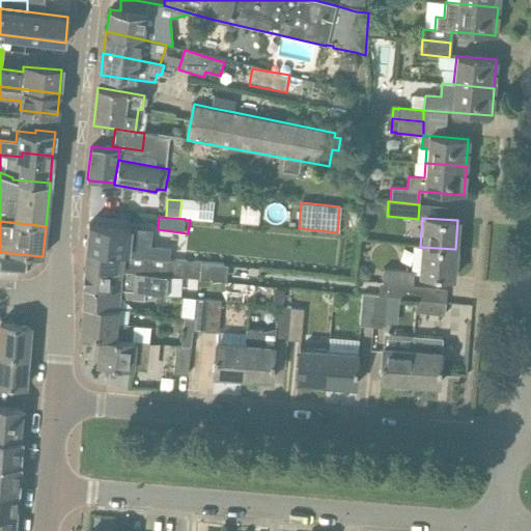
[(85,249),(128,254),(131,228),(88,224),(85,249)]
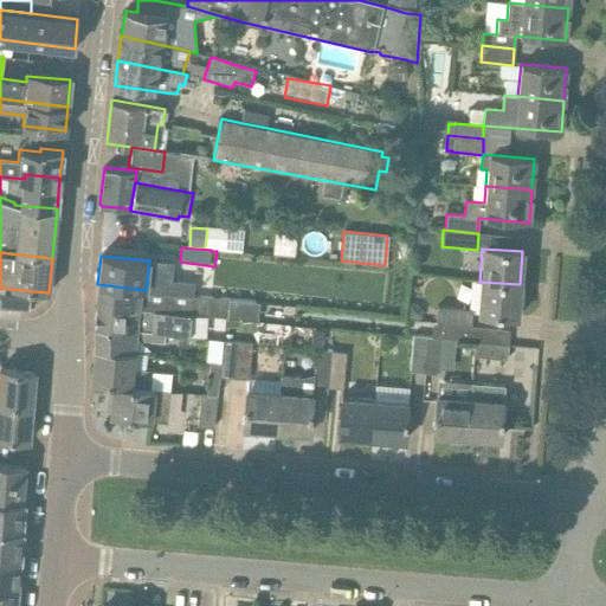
[(479,282),(477,314),(516,317),(520,284),(479,282)]
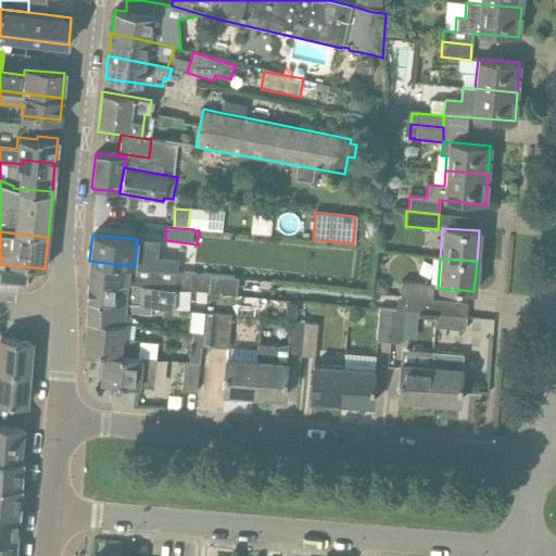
[(88,281),(175,289),(231,294),(234,277),(182,273),(134,266),(89,261),(88,281)]
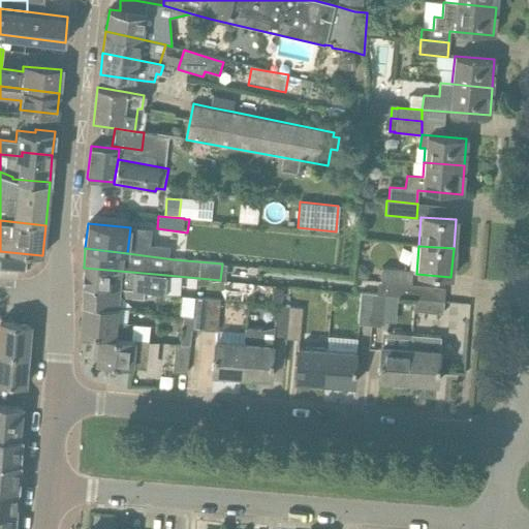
[(3,256),(2,266),(27,268),(28,258),(3,256)]
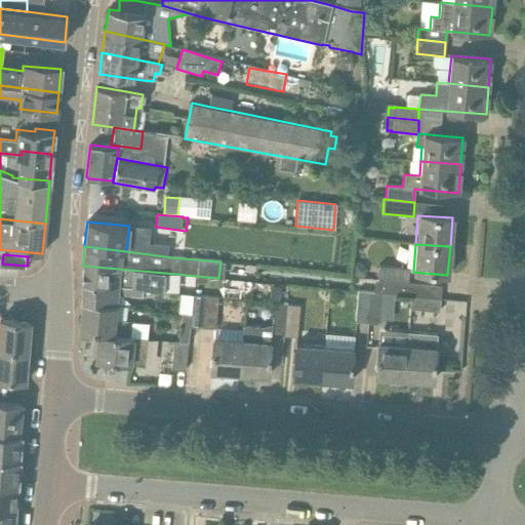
[(119,287),(143,289),(163,291),(165,273),(83,266),(82,283),(119,287)]
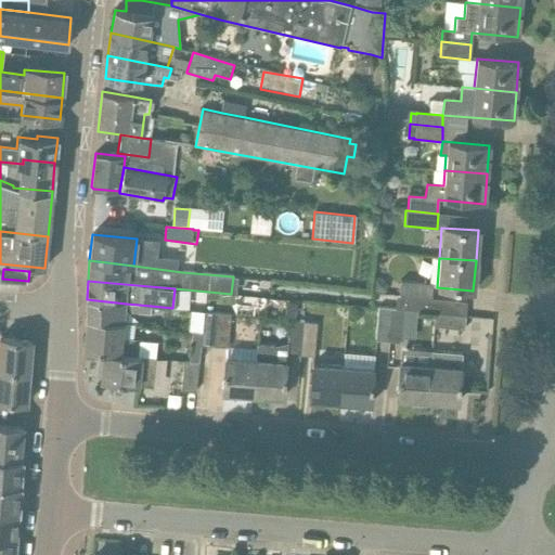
[(398,297),(430,300),(433,284),(400,282),(398,297)]
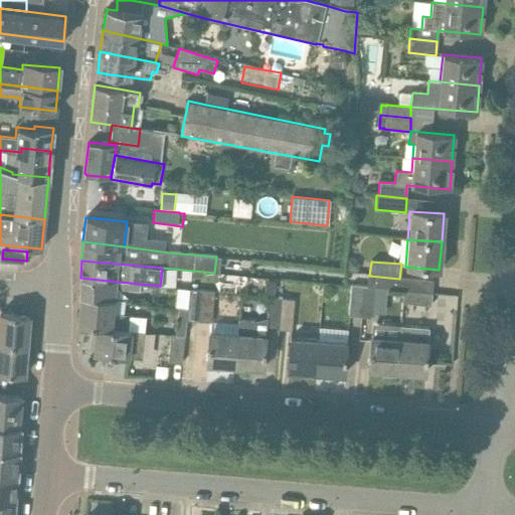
[(432,293),(433,282),(399,279),(369,276),(368,287),(375,288),(403,291),(432,293)]
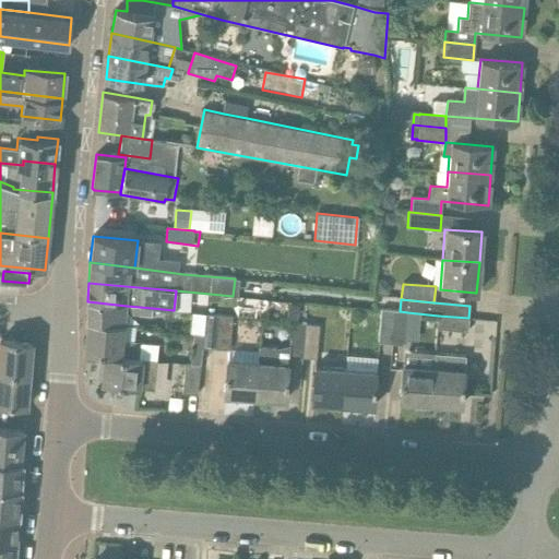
[(125,325),(126,314),(127,306),(87,301),(85,322),(86,322),(125,325)]
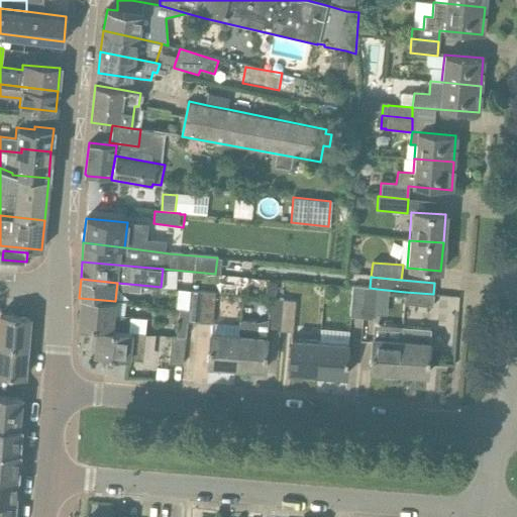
[(140,285),(117,283),(116,291),(139,293),(140,285)]
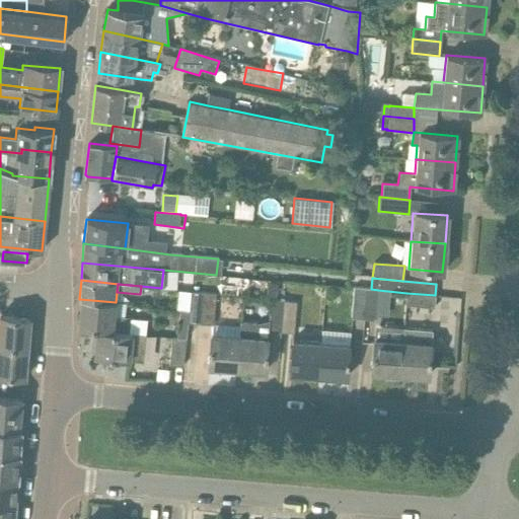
[(351,318),(363,320),(366,289),(353,288),(351,318)]
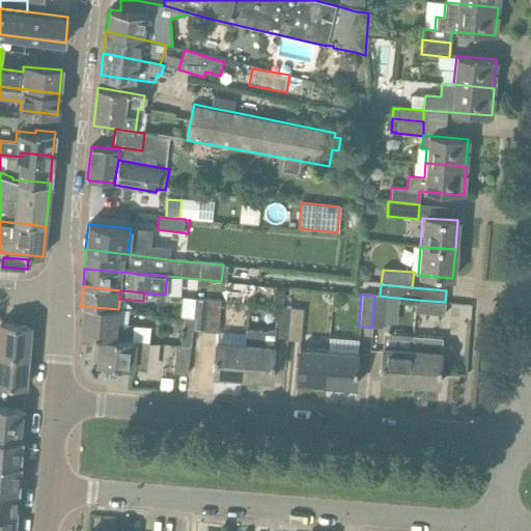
[(371,328),(385,329),(387,297),(380,296),(374,296),(371,328)]
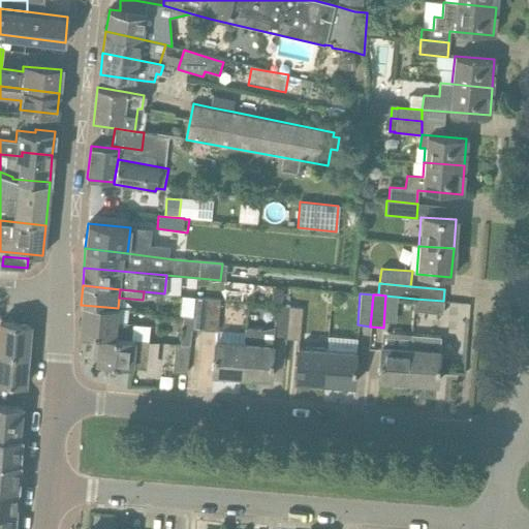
[(192,330),(205,331),(207,299),(194,298),(192,330)]
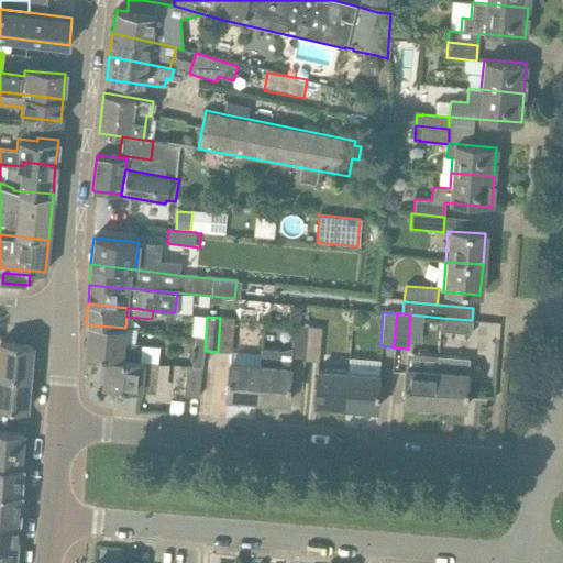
[(220,318),(218,352),(229,352),(232,353),(234,319),(220,318)]
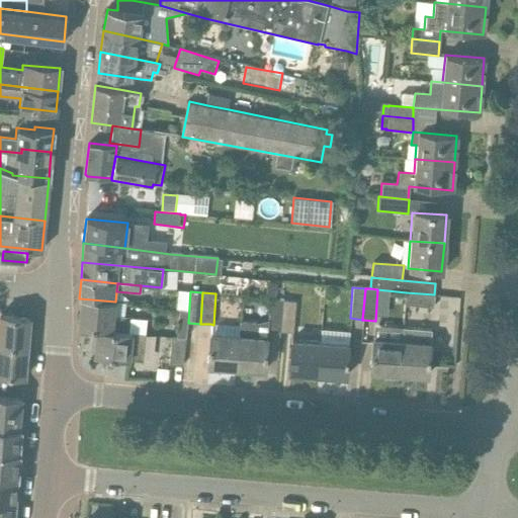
[(405,306),(433,308),(434,294),(406,292),(405,306)]
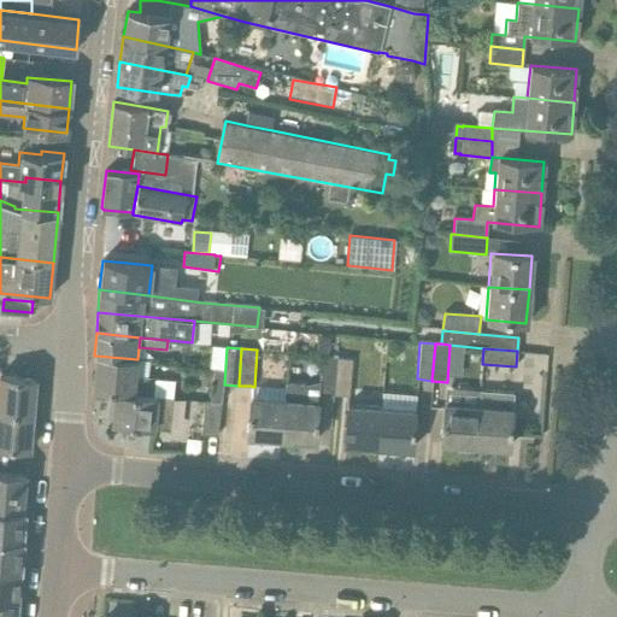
[(117,392),(154,397),(157,378),(147,377),(148,363),(139,362),(137,359),(95,356),(93,391),(117,392)]
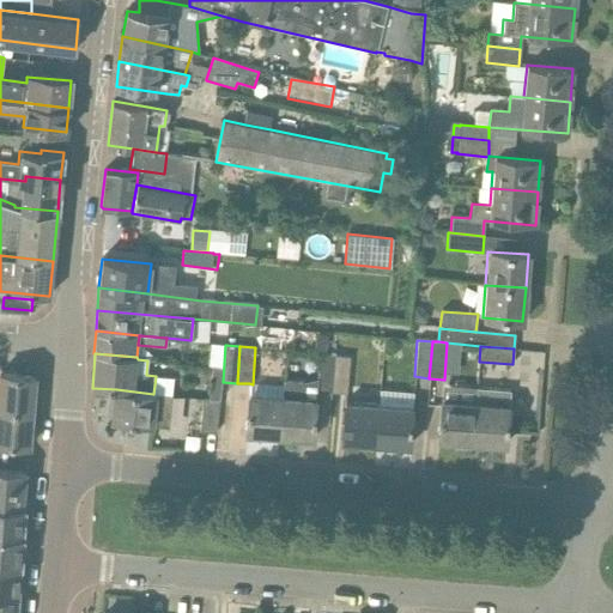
[(316,392),(331,393),(335,356),(319,354),(316,392)]
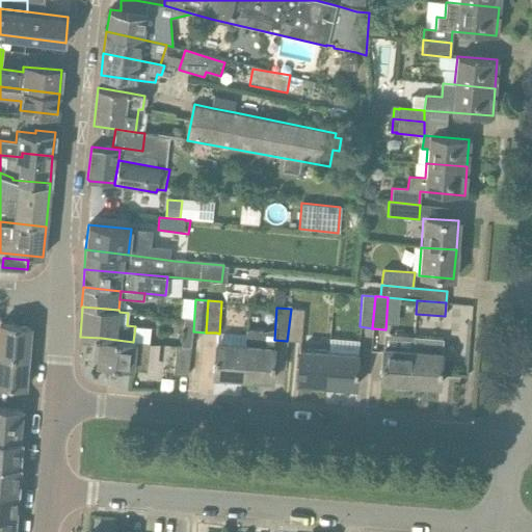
[(287,341),(300,342),(303,310),(291,309),(287,341)]
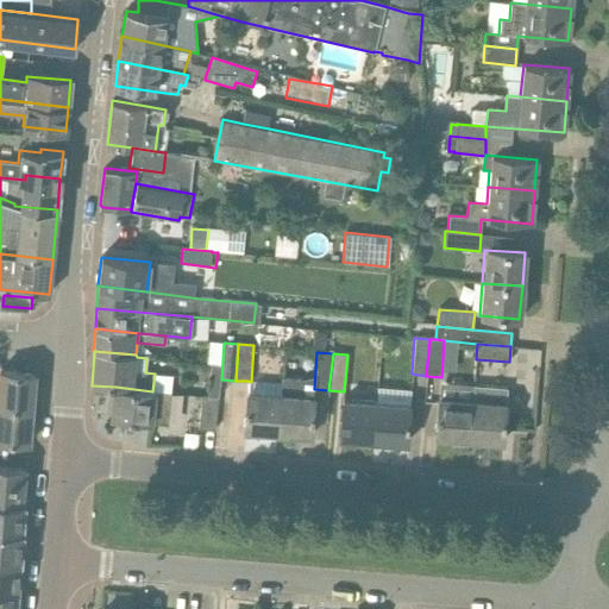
[(0,406),(32,409),(36,374),(0,370),(0,406)]
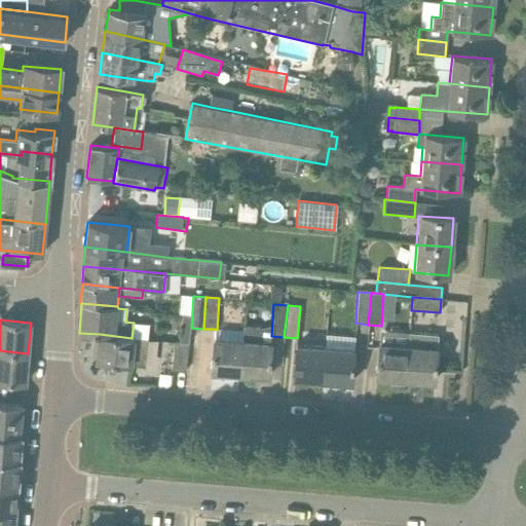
[(408,345),(405,379),(434,382),(437,335),(409,333),(408,345)]
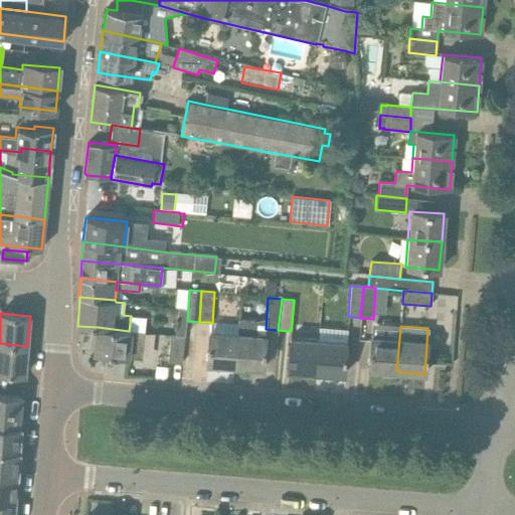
[(129,331),(98,327),(94,354),(142,359),(145,333),(129,331)]
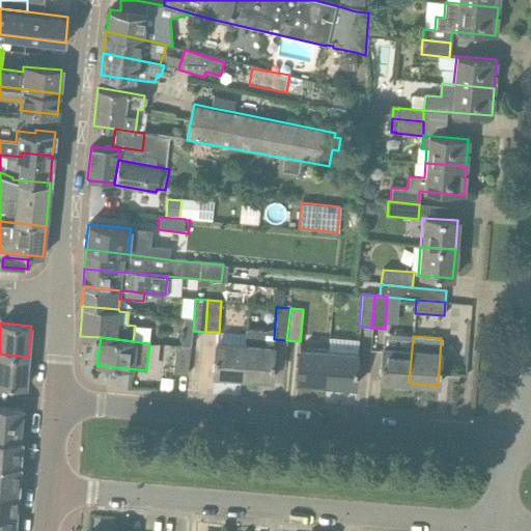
[(328,350),(325,384),(354,387),(358,340),(329,338),(328,350)]
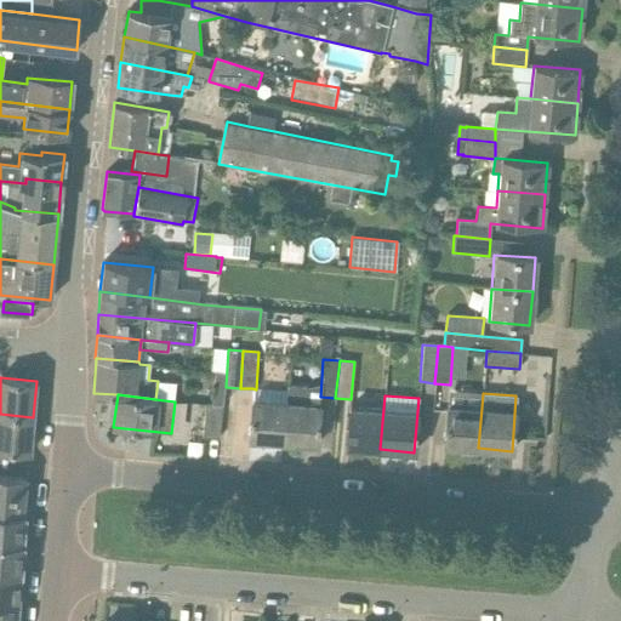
[(283,442),(288,402),(252,398),(249,439),(283,442)]
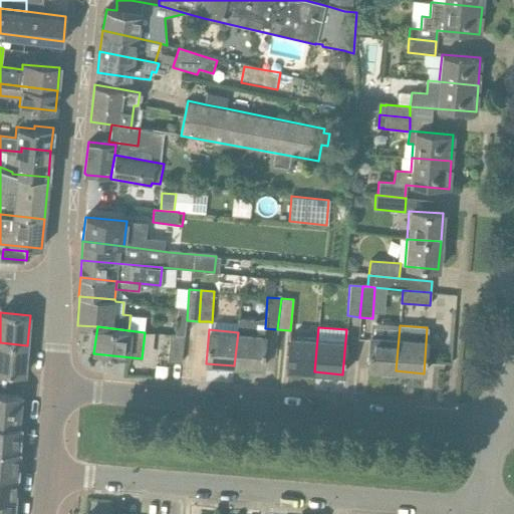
[(238,332),(234,365),(262,367),(265,334),(238,332)]
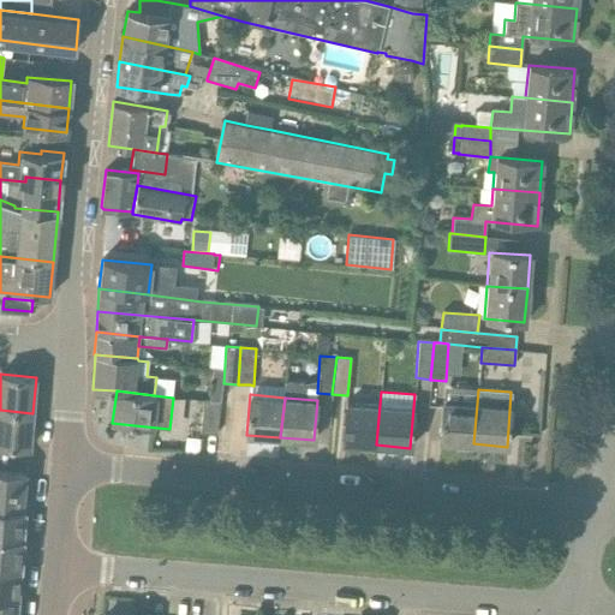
[(199,433),(216,434),(219,402),(208,401),(203,400),(199,433)]
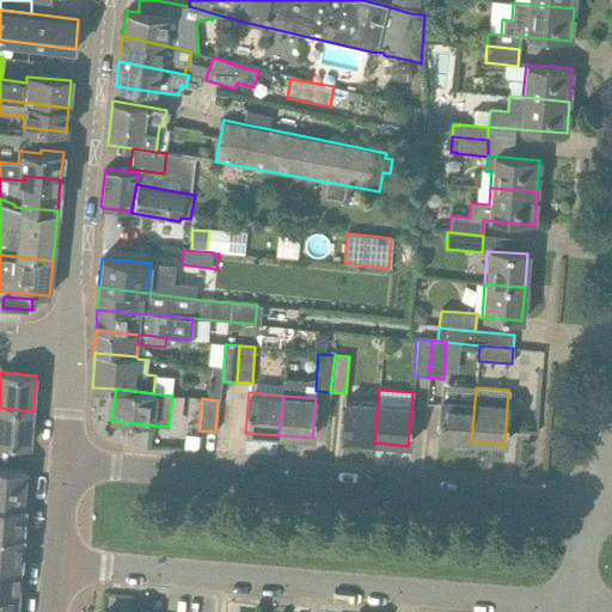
[(438,439),(471,441),(475,402),(440,398),(438,439)]
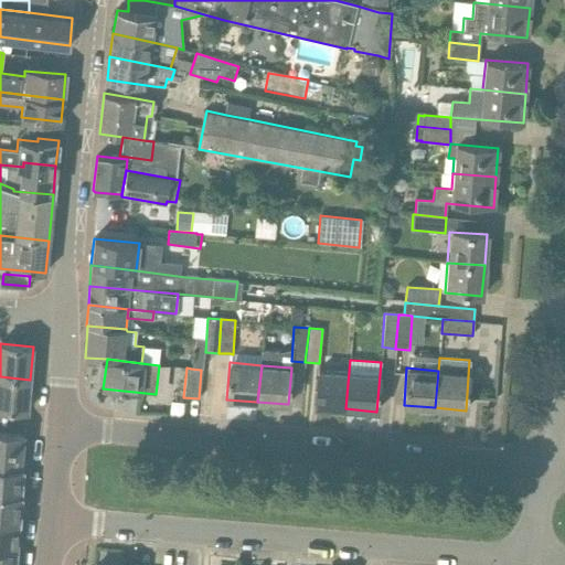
[(315,406),(345,408),(349,372),(318,370),(315,406)]
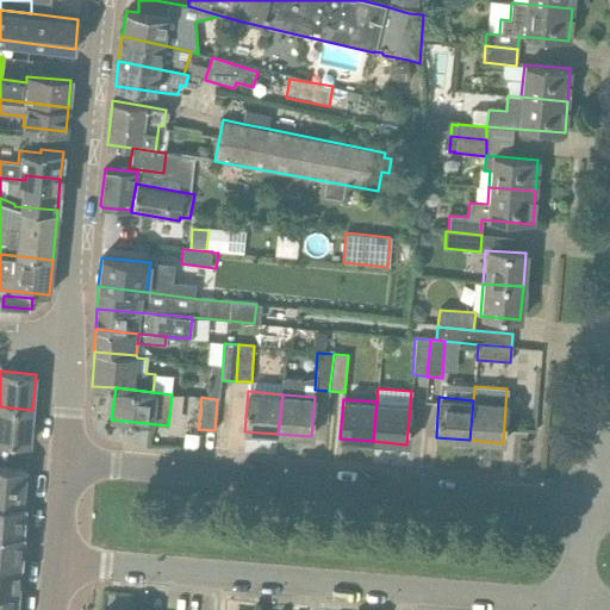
[(0,441),(30,443),(32,410),(0,406),(0,441)]
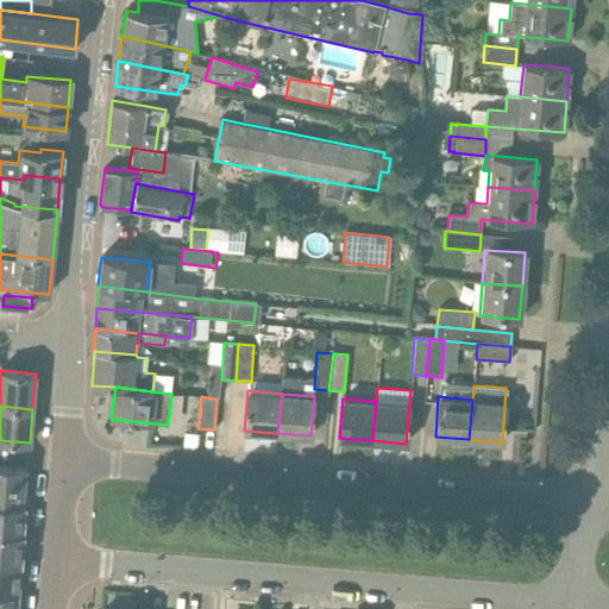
[(0,502),(23,504),(25,466),(0,464),(0,502)]
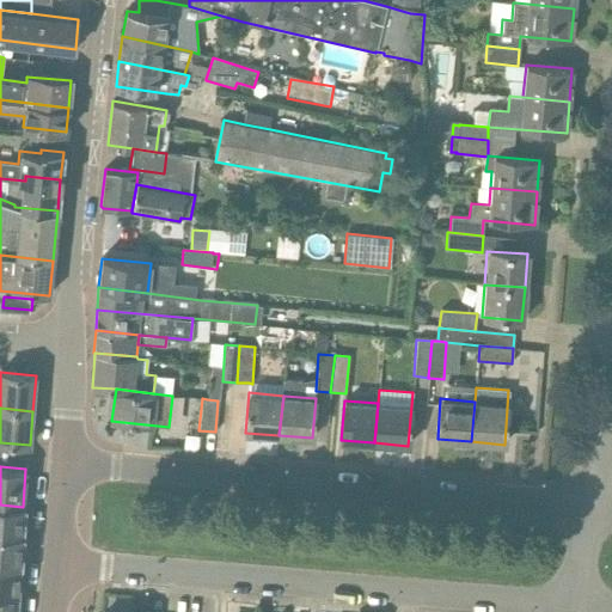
[(0,532),(20,534),(23,507),(0,505),(0,532)]
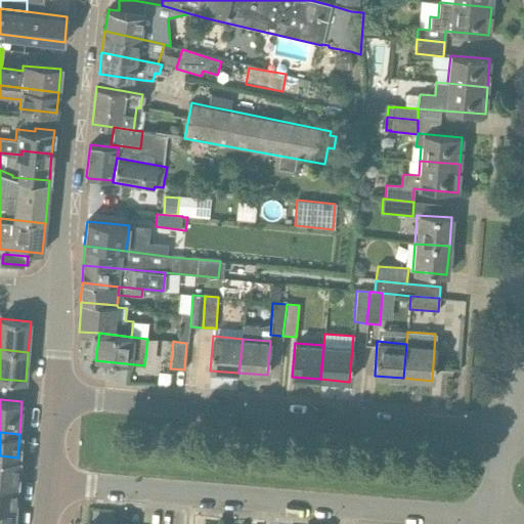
[(17,457),(0,455),(0,483),(17,484),(19,457),(17,457)]
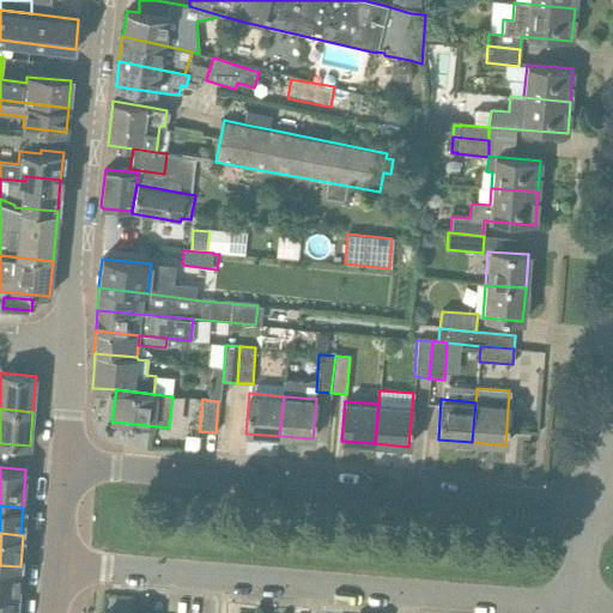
[(0,594),(17,595),(20,566),(0,565),(0,594)]
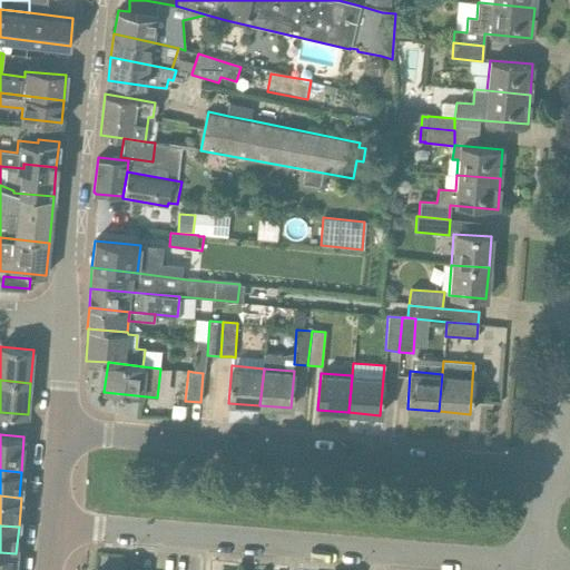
[(0,569),(15,569),(16,553),(0,552),(0,569)]
